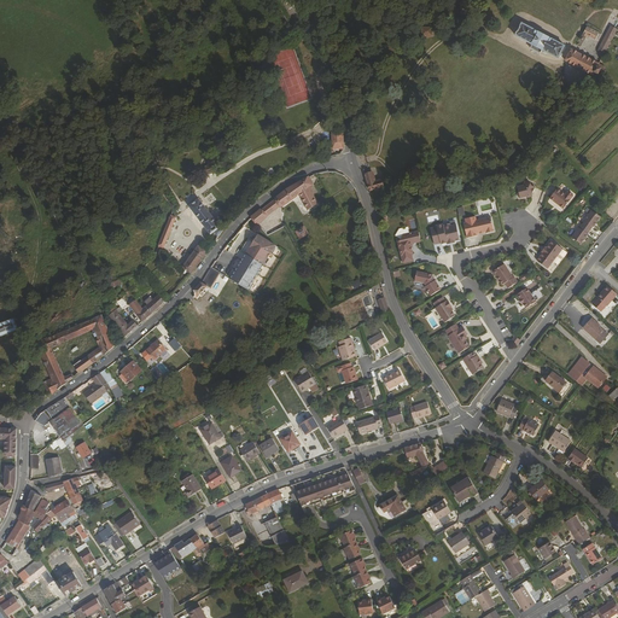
[(558,58),(565,46),(546,36),(542,34),(522,23),(516,35),(532,45),(542,50),(558,58)]
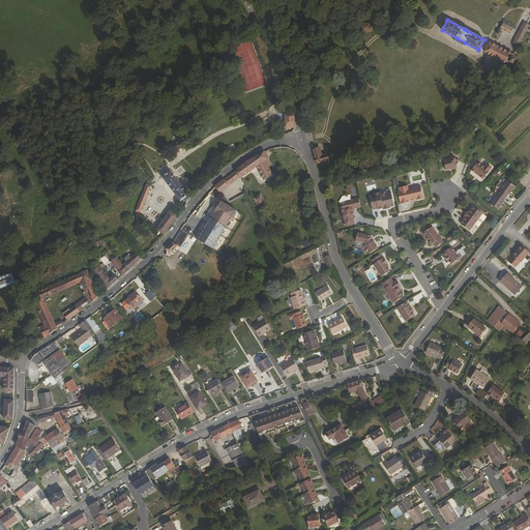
[(529,25),(525,22),(512,43),(519,47),(529,25)]
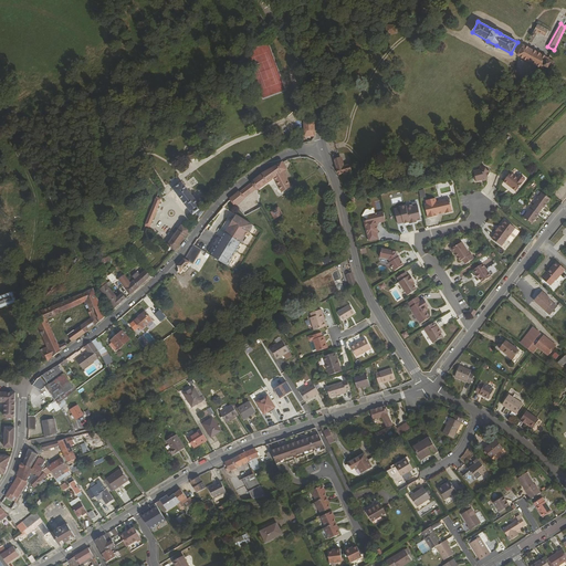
[(537,32),(546,37),(548,30),(537,24),(532,37),(535,38),(537,32)]
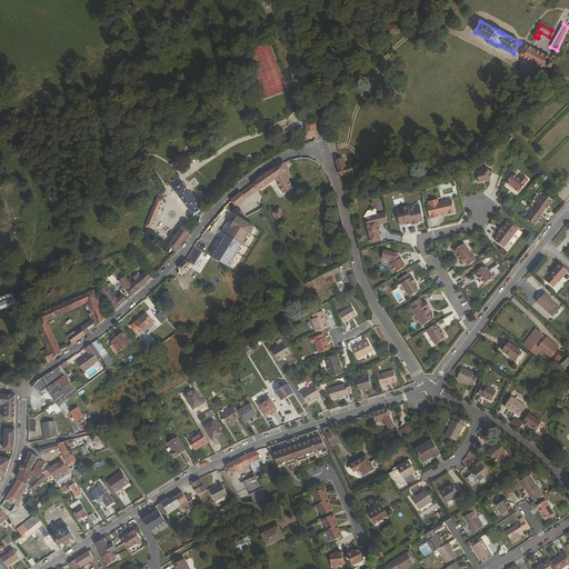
[(268,52),(268,51),(270,50),(269,45),(260,48),(262,55),(268,52)]
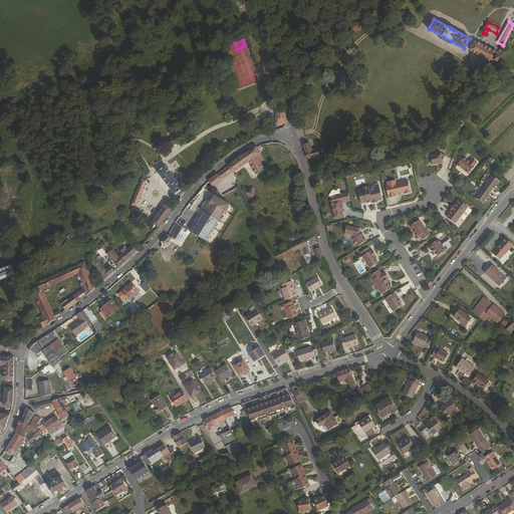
[(475,41),(470,50),(494,62),(499,53),(475,41)]
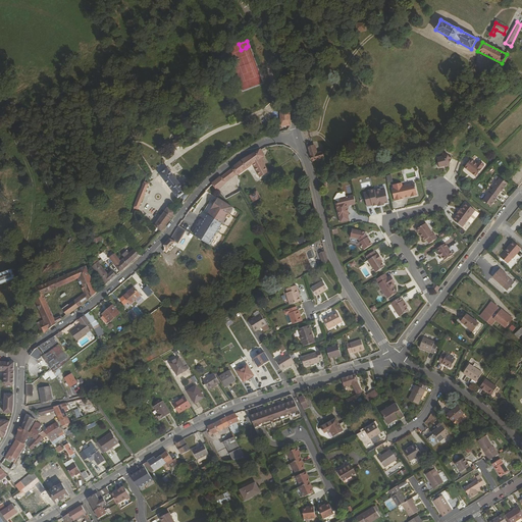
[(502,63),(506,65),(509,65),(512,59),(511,56),(507,54),(502,63)]
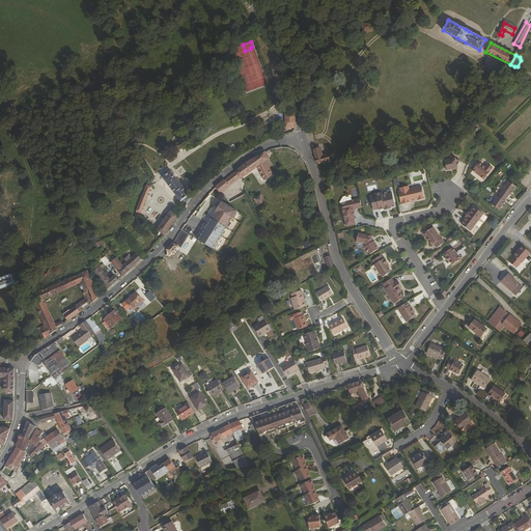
[(296,124),(295,113),(285,113),(285,122),(285,124),(296,124)]
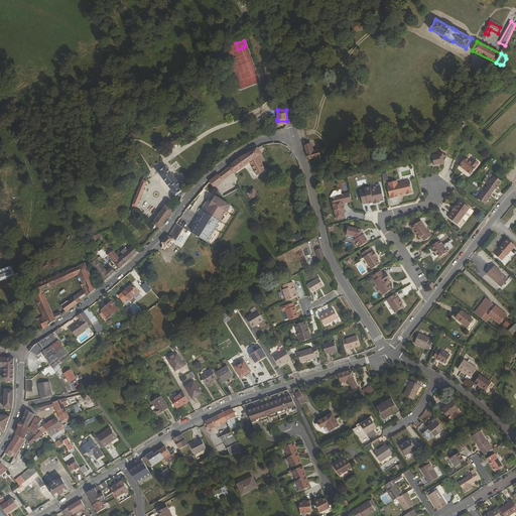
[(176,137),(176,134),(171,135),(172,138),(170,139),(172,146),(180,143),(179,136),(176,137)]
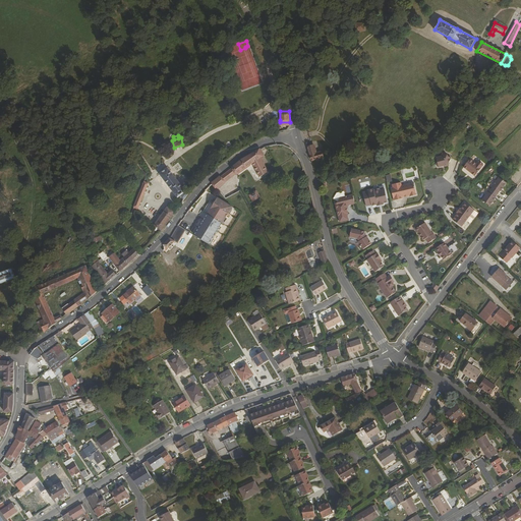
[(316,153),(313,146),(307,147),(311,161),(324,158),(322,152),(316,153)]
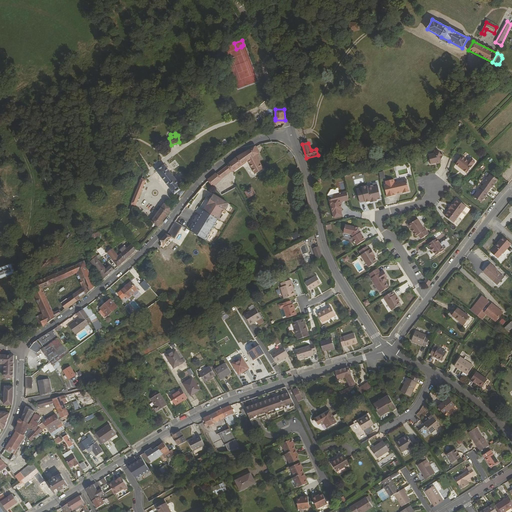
[(229,164),(233,170),(233,171),(248,160),(255,174),(263,169),(258,160),(255,156),(256,154),(259,152),(256,147),(238,157),(229,164)]
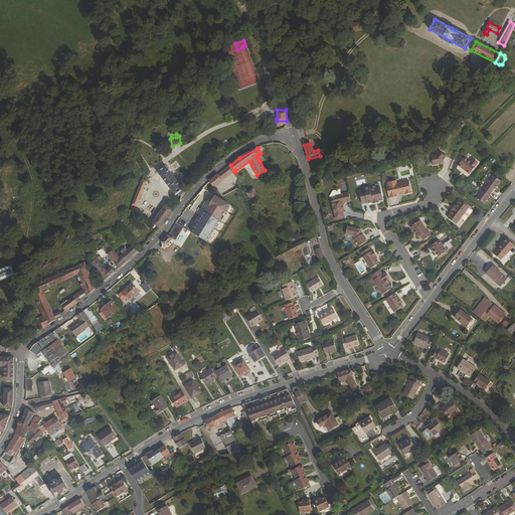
[(433,164),(443,161),(446,155),(442,153),(442,152),(438,150),(436,153),(431,155),(432,159),(431,160),(432,163),(433,164)]
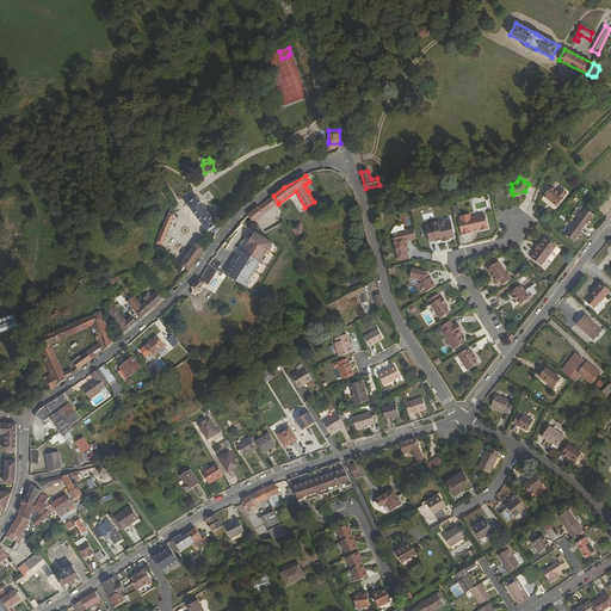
[(567,191),(563,187),(561,189),(559,191),(551,185),(544,195),(557,205),(565,196),(567,192),(567,191)]
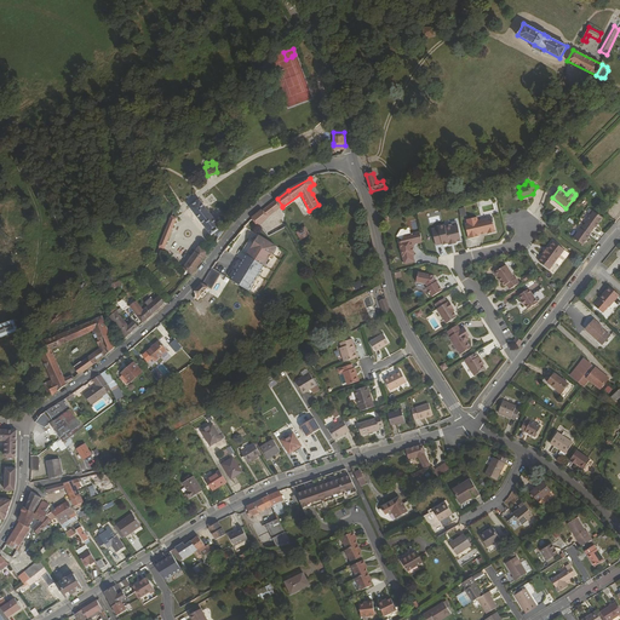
[(277,199),(262,211),(267,217),(282,206),(277,199)]
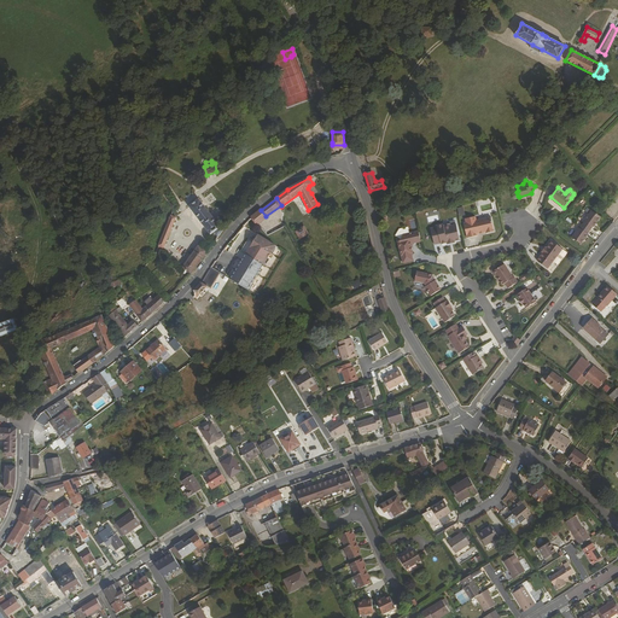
[(211,234),(220,227),(199,199),(190,207),(211,234)]
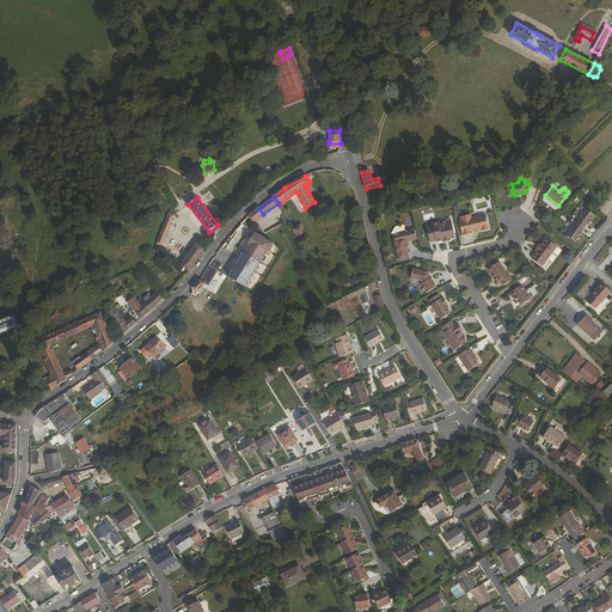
[(256,221),(264,215),(263,214),(258,208),(250,214),(250,215),(255,220),(256,221)]
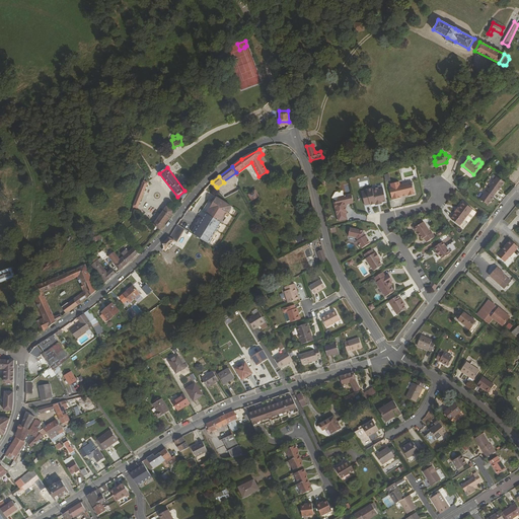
[(492,186),(493,187),(488,193),(488,192),(480,200),(488,206),(495,198),(494,197),(499,191),(500,192),(506,183),(499,177),(492,186)]
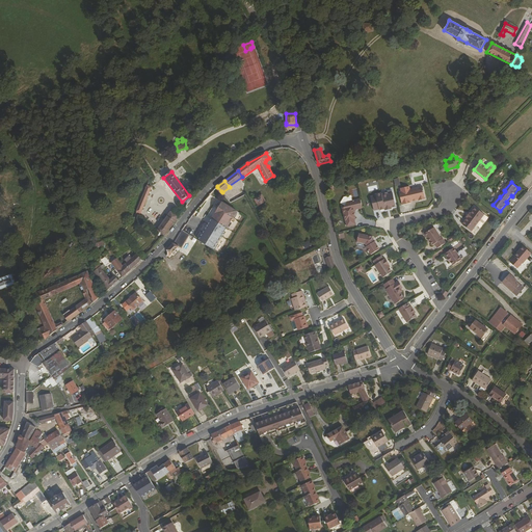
[(426,198),(423,185),(410,188),(409,185),(401,187),(401,190),(399,190),(402,204),(410,202),(410,200),(419,198),(419,200),(426,198)]
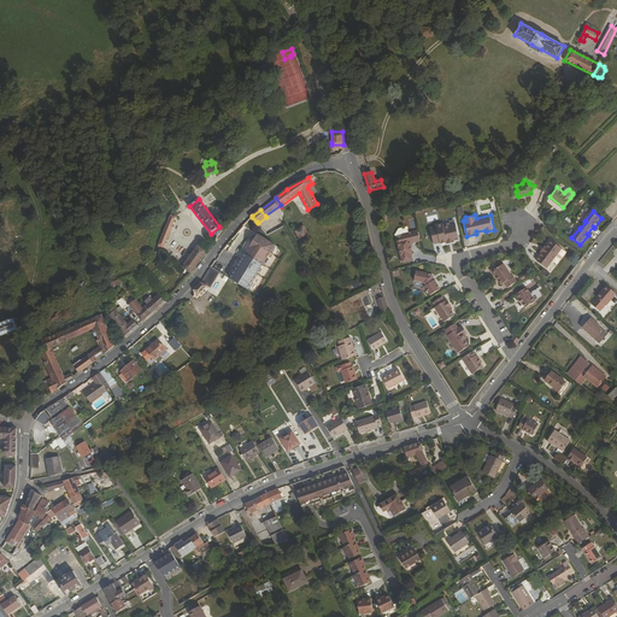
[(171,216),(159,246),(163,250),(176,217),(171,216)]
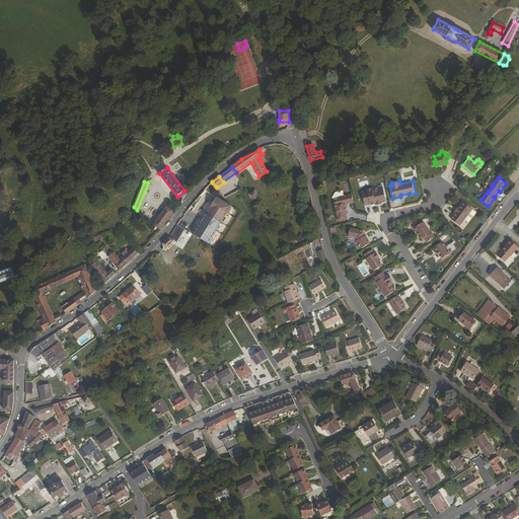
[(367,190),(362,191),(365,204),(370,203),(370,204),(375,203),(376,204),(382,203),(381,201),(386,200),(383,188),(373,190),(372,187),(367,189),(367,190)]
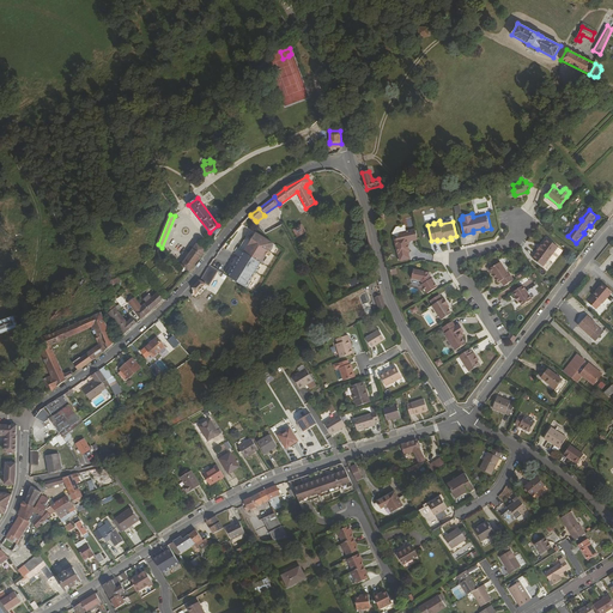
[(302,225),(293,230),(297,237),(305,231),(302,225)]
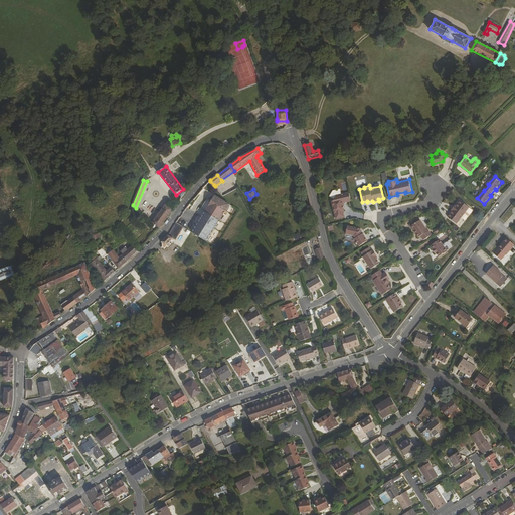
[(343,211),(344,210),(343,206),(342,203),(343,202),(344,202),(345,202),(345,201),(346,200),(347,201),(348,201),(349,201),(349,200),(349,199),(350,199),(349,192),(336,195),(333,200),(332,201),(336,219),(344,216),(343,211)]
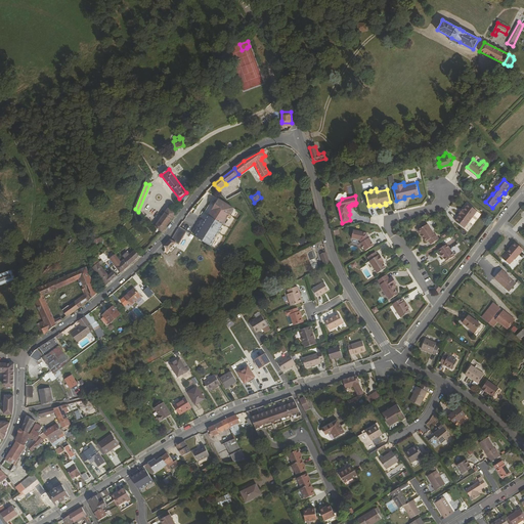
[(209,216),(207,219),(195,236),(210,246),(233,208),(219,200),(209,216)]
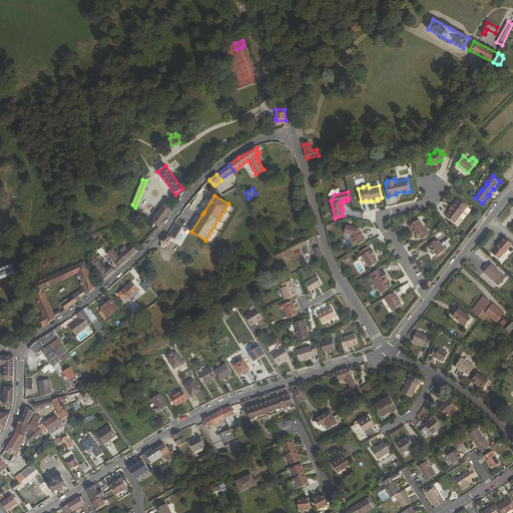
[(450,208),(451,209),(446,215),(455,222),(467,206),(458,199),(454,205),(453,204),(450,208)]
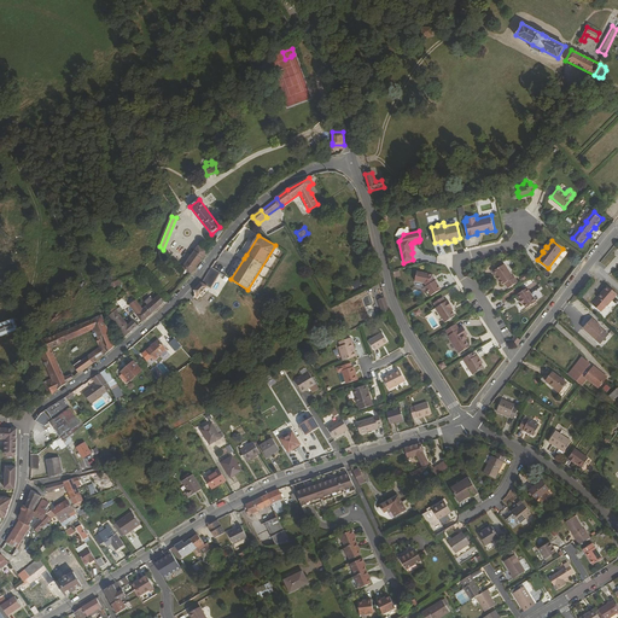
[(191,274),(207,252),(198,245),(182,268),(191,274)]
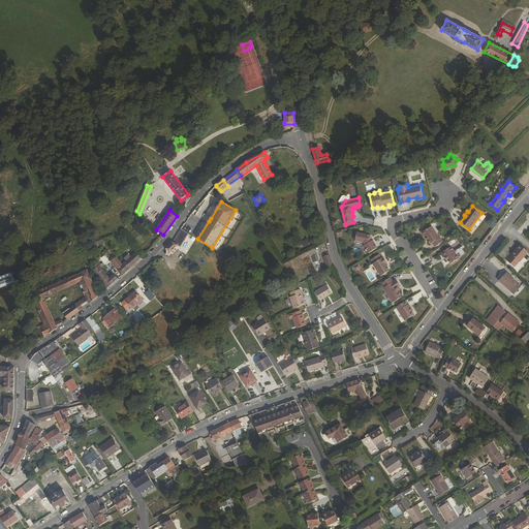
[(432,225),(425,229),(424,228),(421,231),(423,236),(424,235),(430,244),(432,242),(435,247),(443,241),(440,237),(439,238),(432,225)]
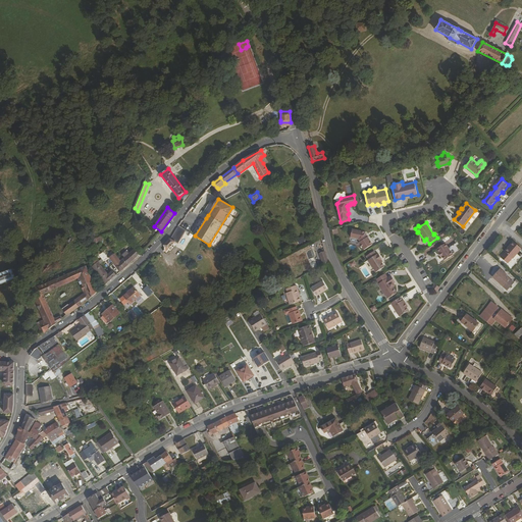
[(177,244),(186,230),(178,226),(171,239),(164,245),(164,246),(164,247),(164,248),(164,250),(163,250),(165,252),(175,242),(177,244)]
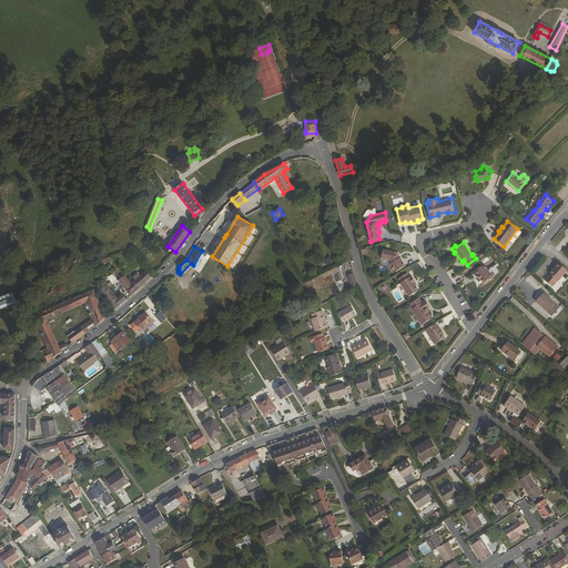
[(398,257),(396,255),(397,252),(383,249),(381,257),(389,260),(391,262),(391,263),(395,271),(405,265),(399,257),(398,257)]
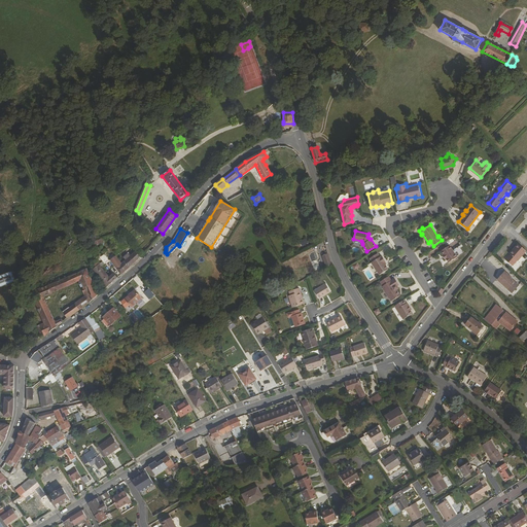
[(517,261),(526,250),(518,243),(508,253),(517,261)]
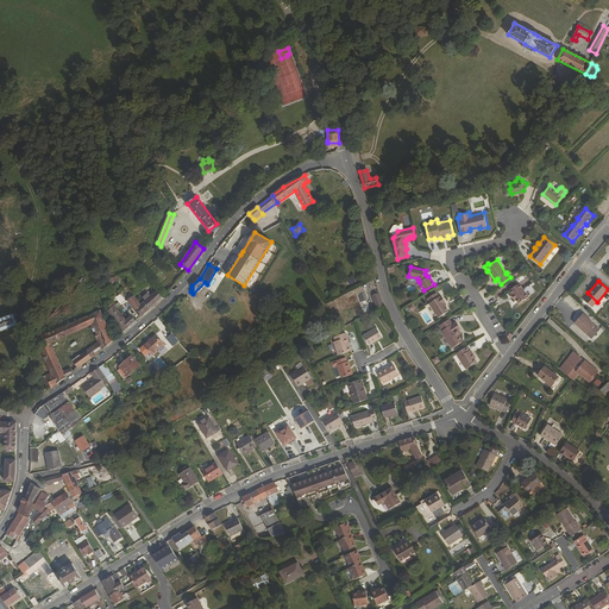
[(520,283),(509,289),(519,303),(528,297),(520,283)]
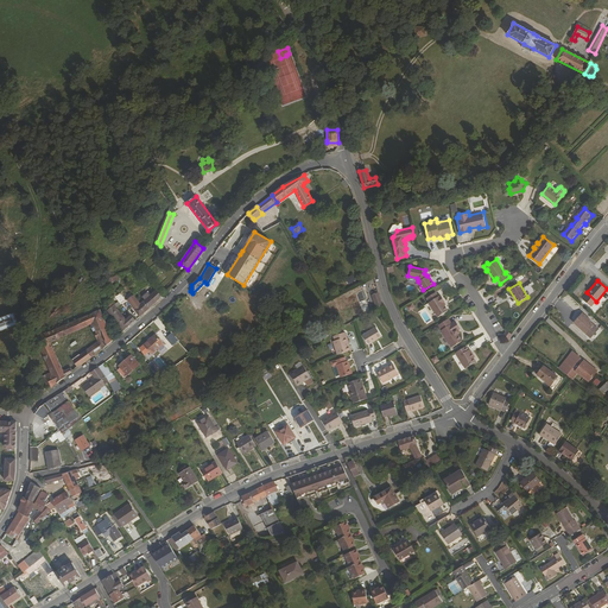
[(144,297),(139,302),(141,304),(144,302),(150,309),(157,302),(163,297),(157,290),(146,299),(144,297)]
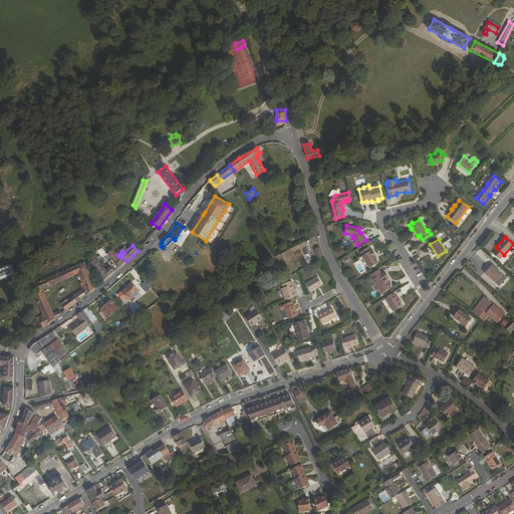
[(319,246),(313,248),(318,261),(323,258),(319,246)]
